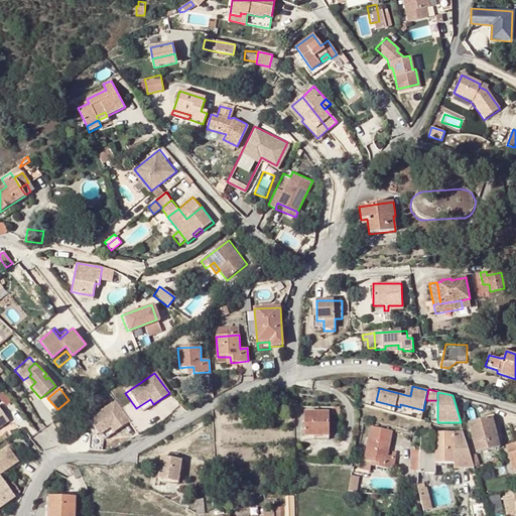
[(150,399),(136,408),(140,414),(153,404),(150,399)]
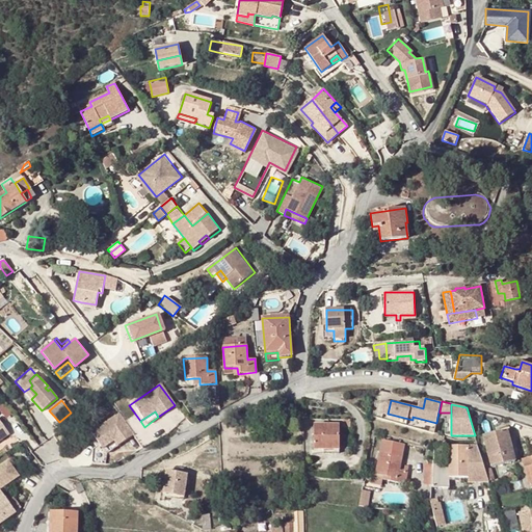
[(133,434),(118,413),(90,431),(99,444),(91,448),(90,462),(106,463),(105,453),(102,447),(113,440),(116,445),(133,434)]
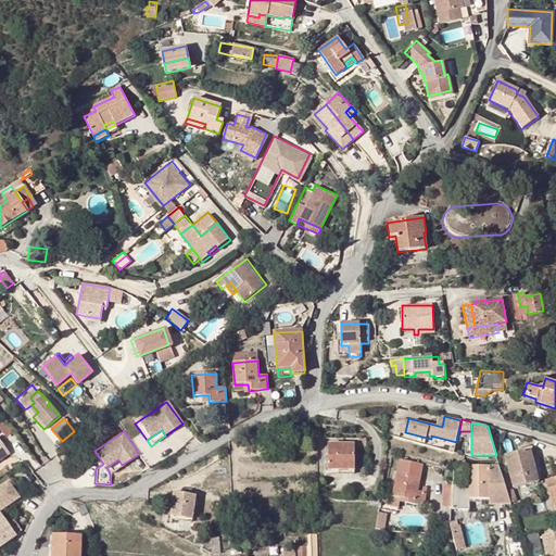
[(0,438),(0,460),(11,454),(0,438)]
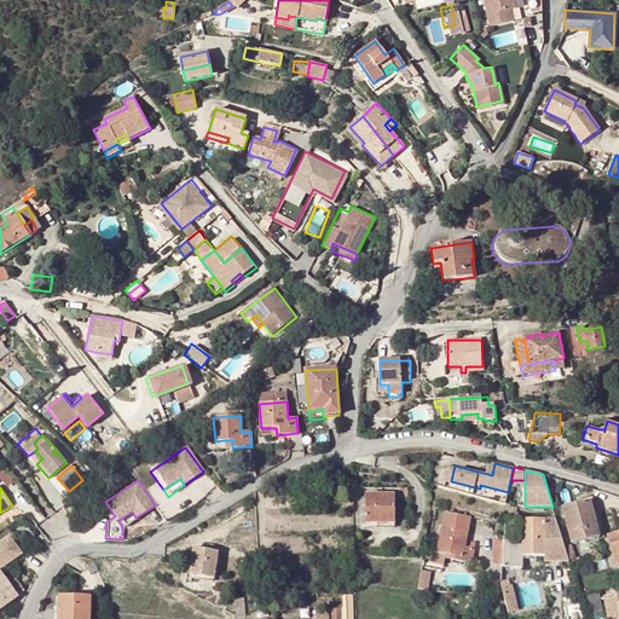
[(394,495),(364,495),(364,524),(394,524),(394,495)]
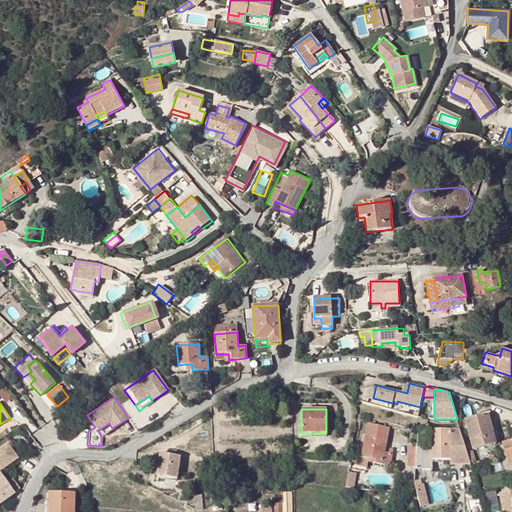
[(497,443),(496,441),(488,413),(464,420),(472,450),(497,443)]
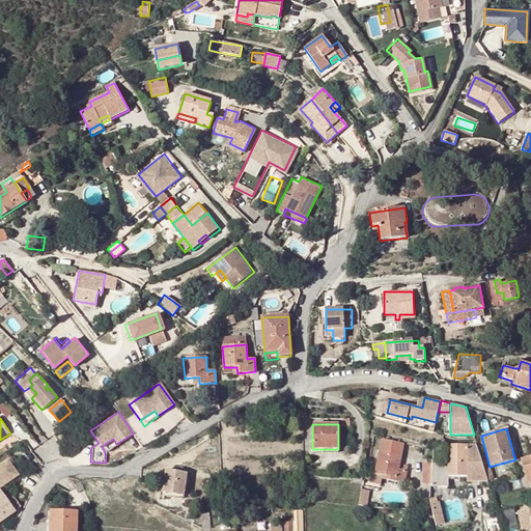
[(102,446),(105,452),(116,444),(113,439),(102,446)]
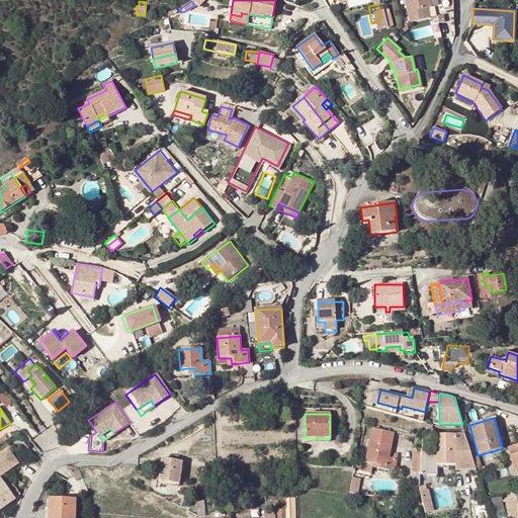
[(372,428),(366,462),(374,463),(379,464),(378,468),(394,471),(398,454),(394,453),(393,458),(390,457),(394,432),(372,428)]
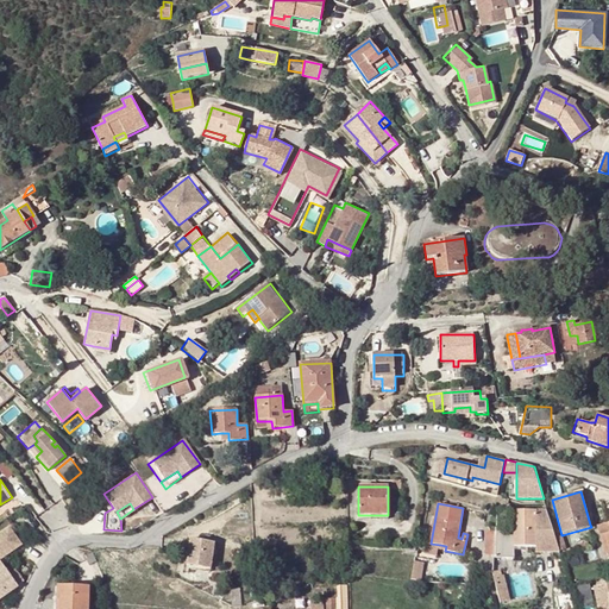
[(537,546),(537,510),(520,510),(520,533),(514,532),(514,546),(537,546)]
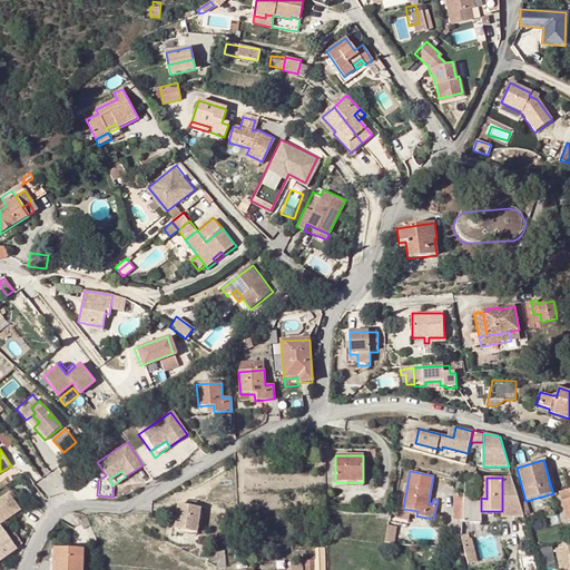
[(512,478),(502,478),(502,511),(523,511),(512,478)]
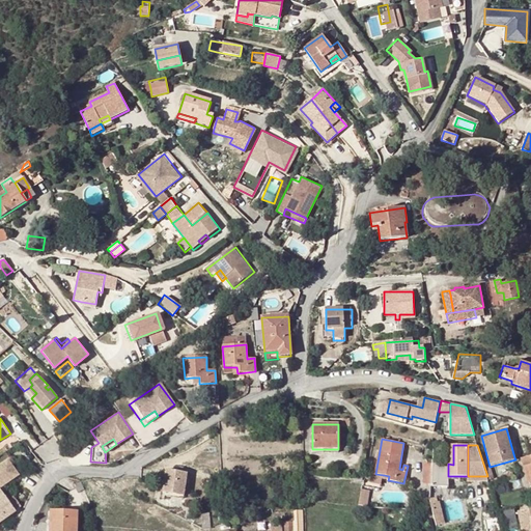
[(530,455),(522,458),(526,475),(530,490),(530,455)]
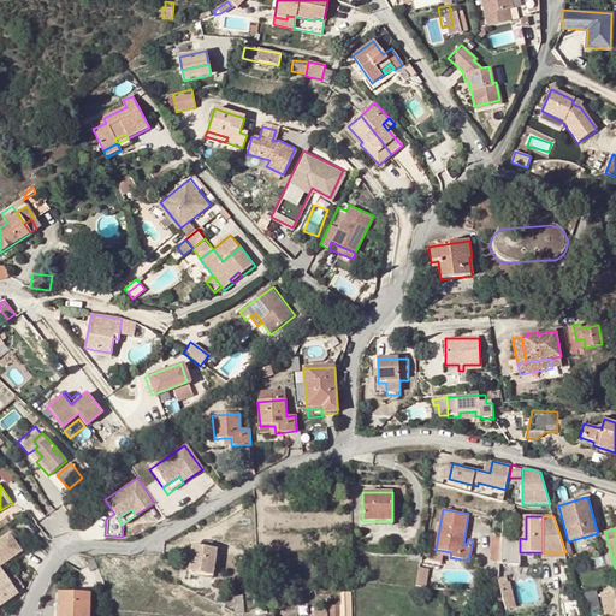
[(502,539),(502,534),(493,533),(492,557),(501,557),(501,551),(502,539)]
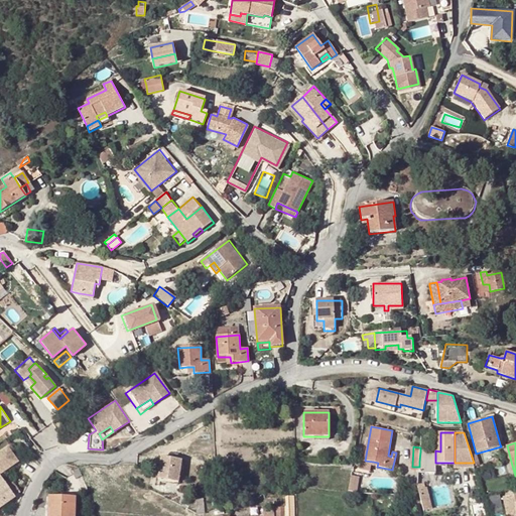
[(0,465),(14,455),(9,447),(0,454),(0,465)]
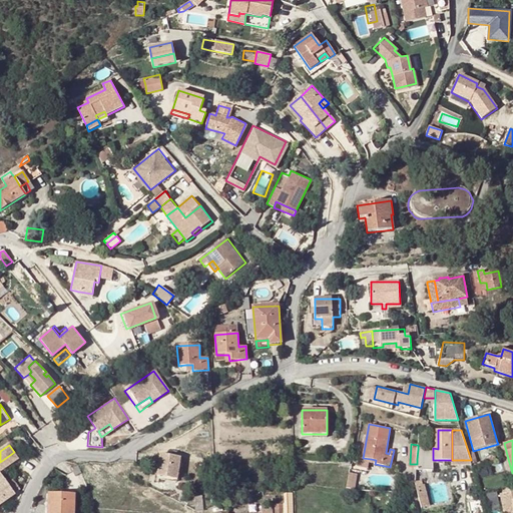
[(0,469),(6,465),(8,467),(19,459),(14,452),(0,462),(0,469)]
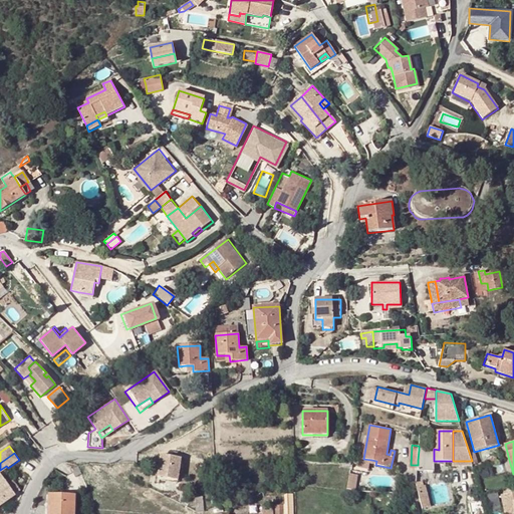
[(166,476),(178,478),(181,459),(162,455),(158,477),(166,478),(166,476)]
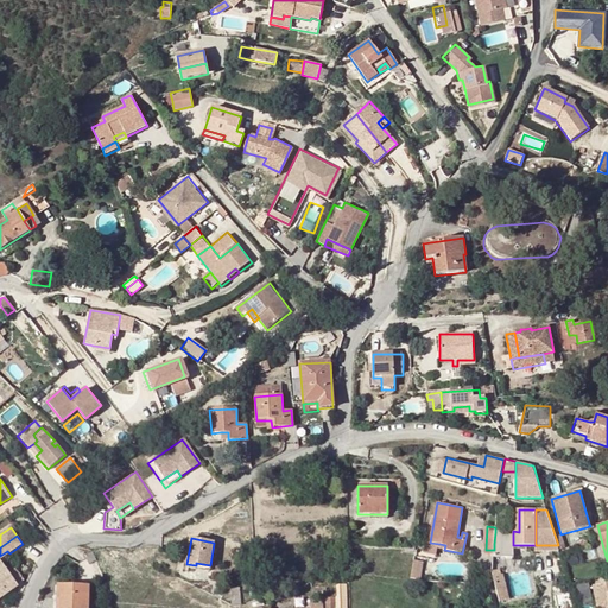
[(430,543),(425,542),(424,552),(437,555),(438,549),(439,544),(430,543)]
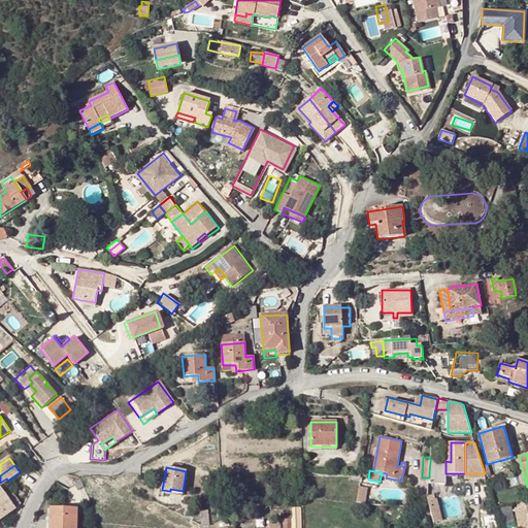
[(84,487),(80,480),(73,483),(77,490),(84,487)]
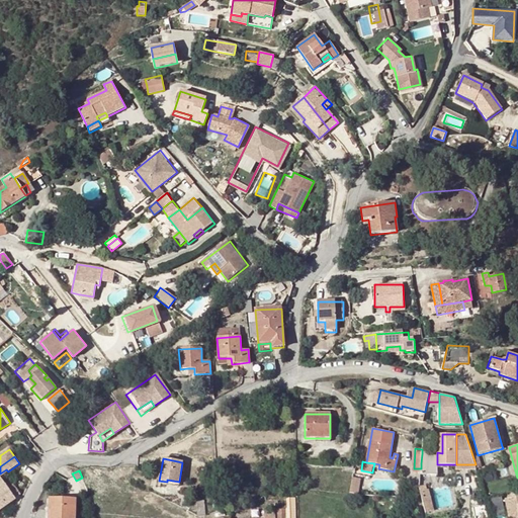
[(361,478),(352,477),(350,492),(358,493),(361,478)]
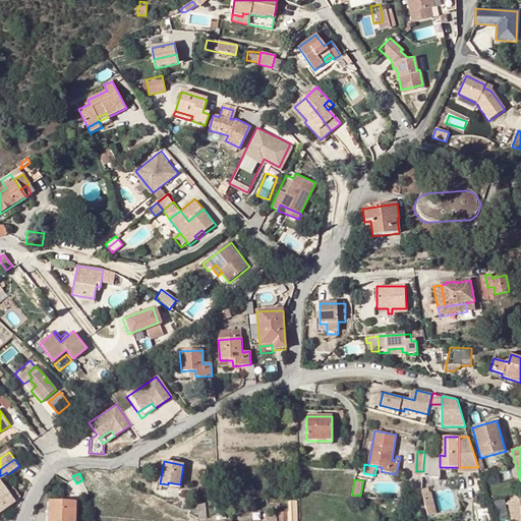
[(5,488),(0,480),(0,512),(15,502),(12,499),(18,495),(13,487),(11,489),(7,491),(5,488)]
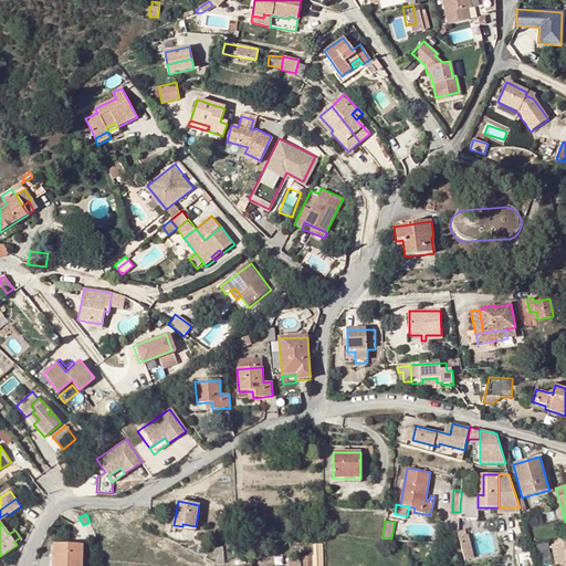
[(470,533),(468,533),(461,534),(462,545),(465,557),(472,556),(470,533)]
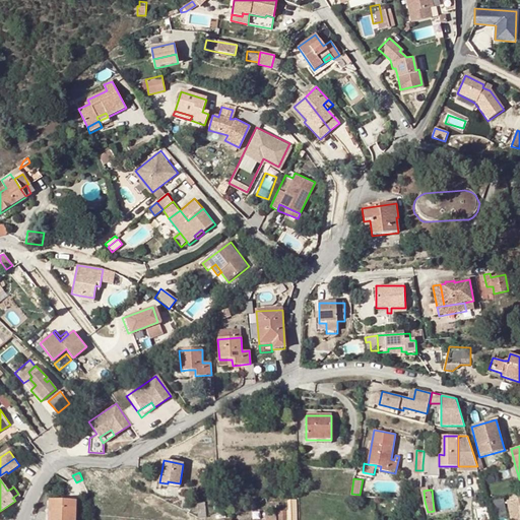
[(519,499),(507,502),(510,513),(519,510),(519,499)]
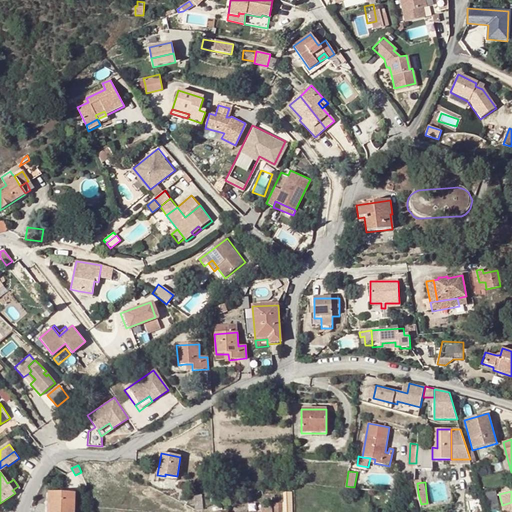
[(73,511),(73,493),(49,492),(48,511),(73,511)]
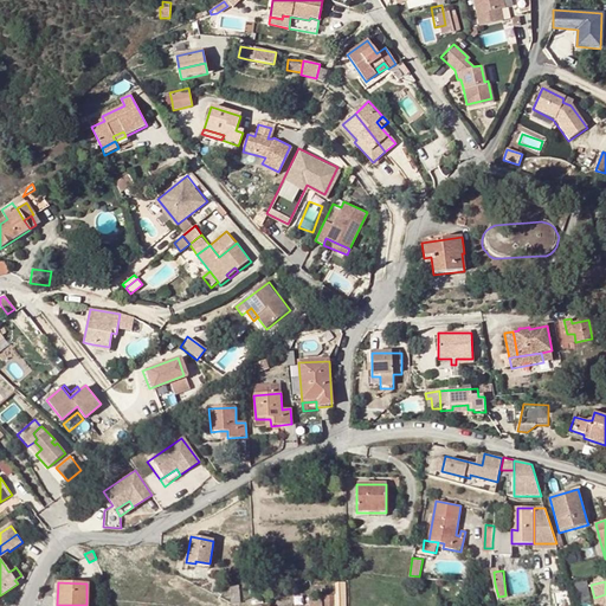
[(335,582),(336,595),(335,605),(346,605),(346,582),(335,582)]
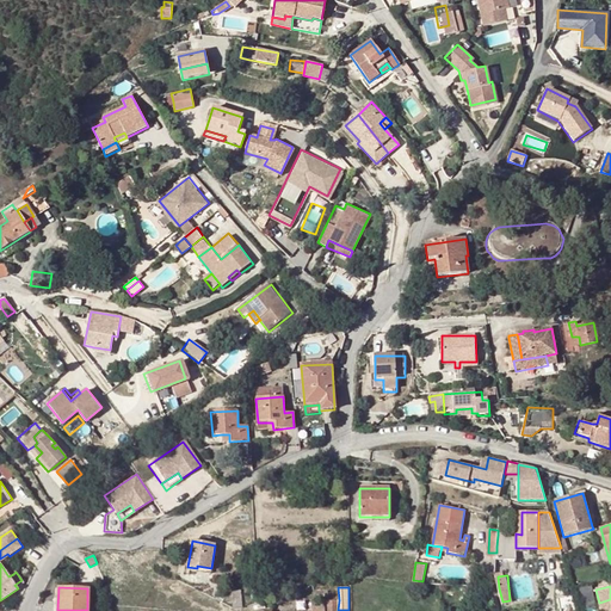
[(585,610),(596,608),(591,587),(580,590),(585,610)]
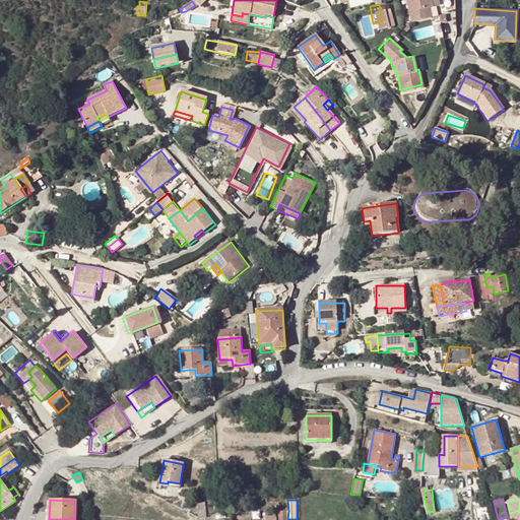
[(197,504),(199,517),(207,517),(205,503),(197,504)]
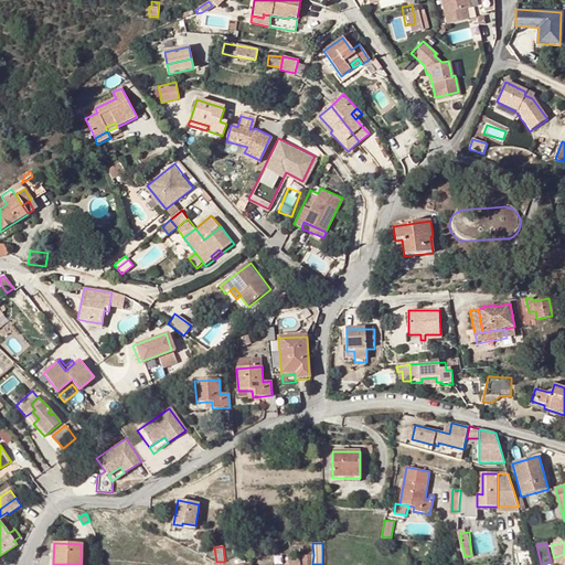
[(564,564),(564,554),(554,557),(555,564),(564,564)]
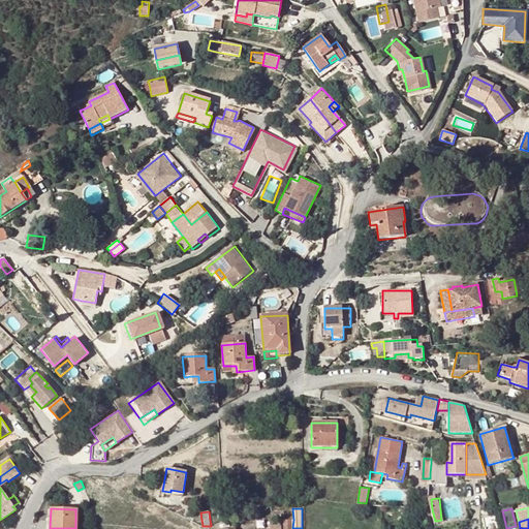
[(292,528),(293,520),(284,520),(284,528),(292,528)]
